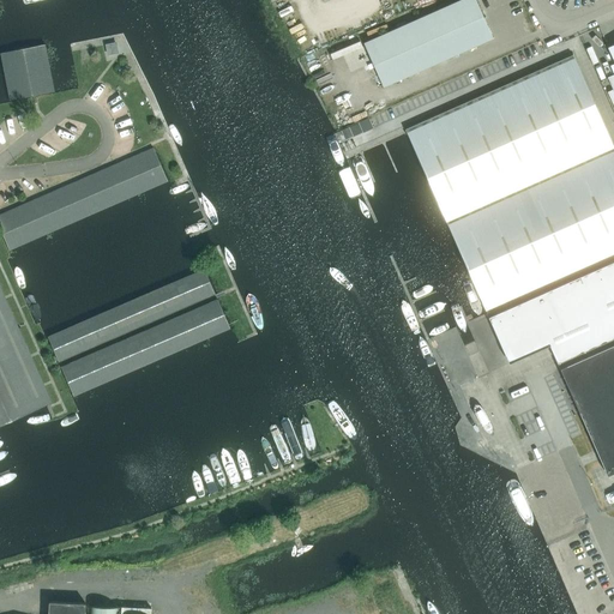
[(493,38),(475,0),(459,0),(363,43),(383,86),(493,38)]
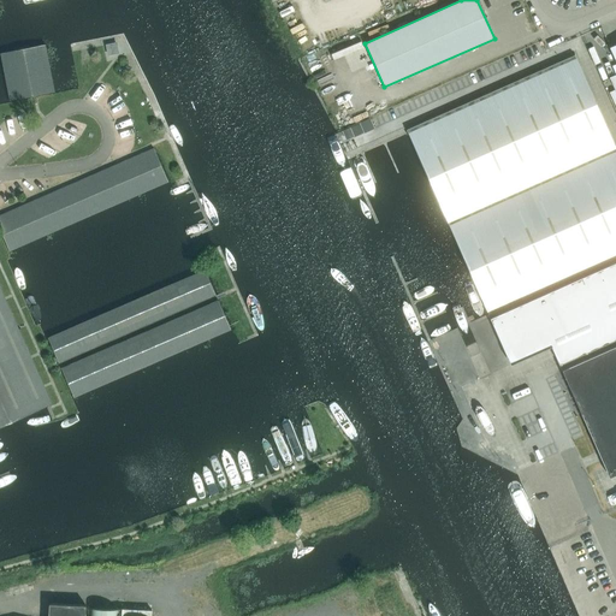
[(114,43),(106,46),(107,46),(108,53),(107,53),(108,54),(112,53),(112,51),(116,49),(114,43)]
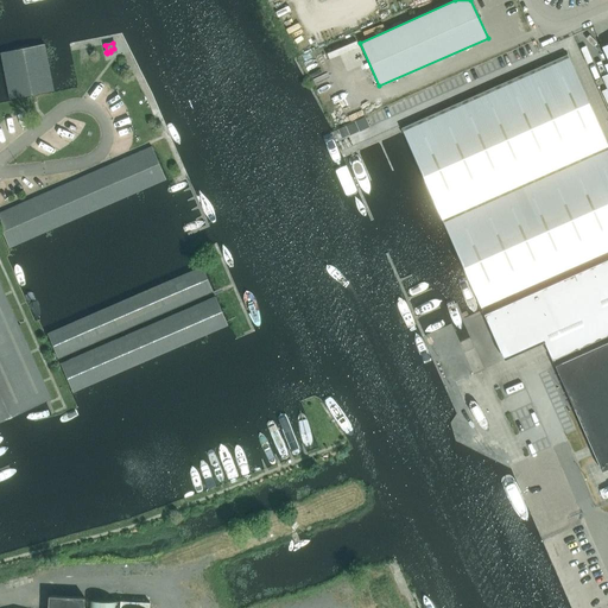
[(10,99),(35,94),(52,90),(44,44),(0,52),(10,99)]
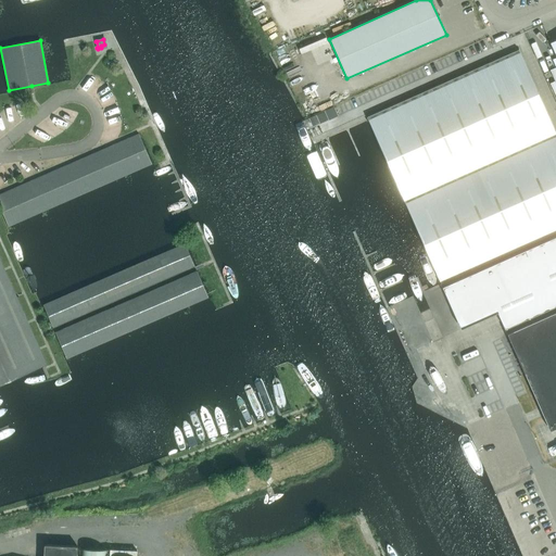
[(79,43),(71,46),(73,57),(81,54),(79,43)]
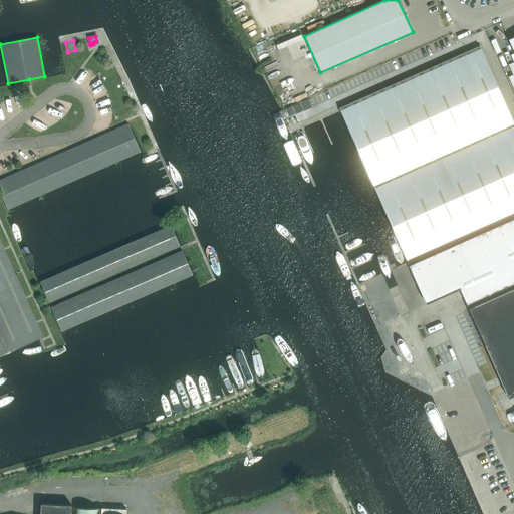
[(513,123),(479,46),(339,108),(340,111),(353,140),(374,188),(395,234),(408,262),(412,273),(424,299),(426,304),(460,289),(465,300),(467,304),(513,282),(513,123)]
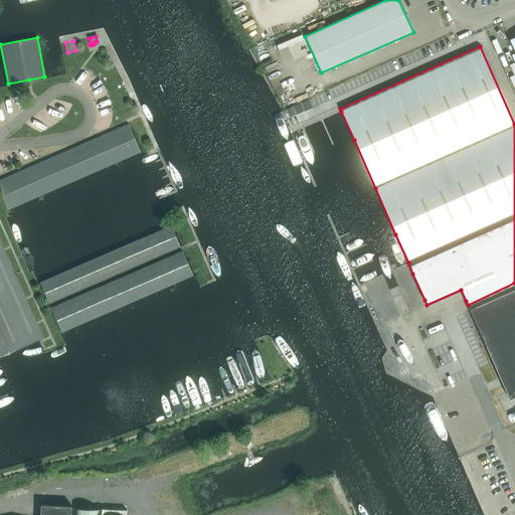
[(129,124),(1,180),(0,180),(0,190),(8,210),(141,151),(129,124)]
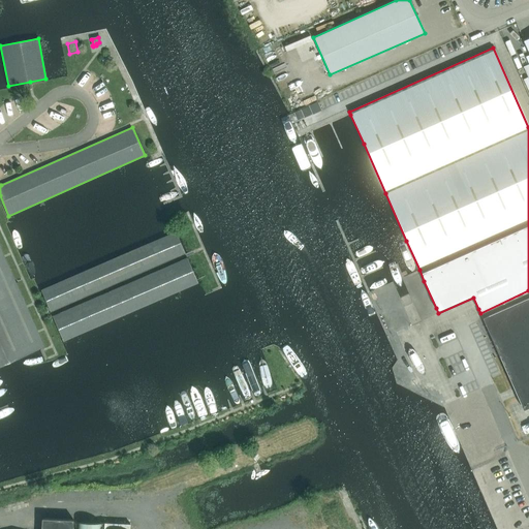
[(41,290),(50,311),(185,252),(176,231),(41,290)]
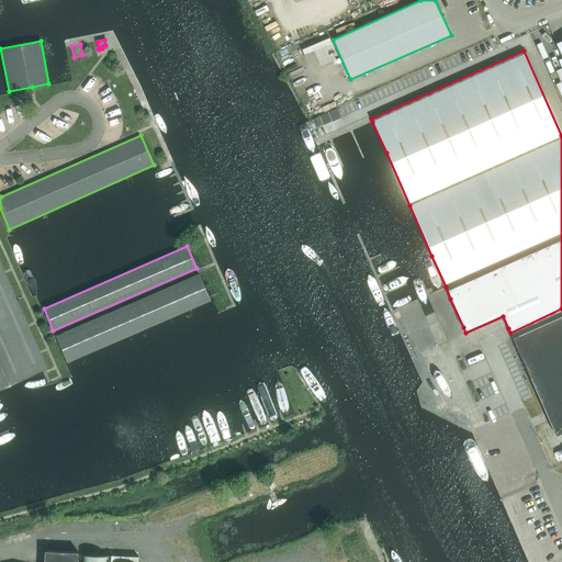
[(0,389),(44,370),(47,369),(0,262),(0,389)]
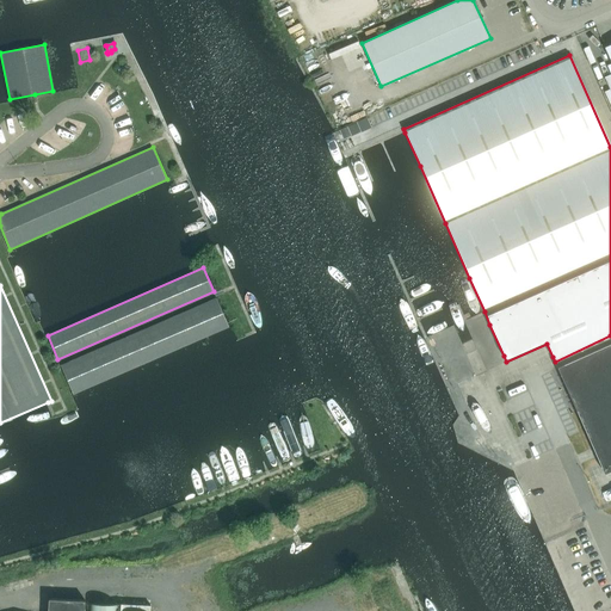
[(216,297),(60,365),(73,395),(229,327),(216,297)]
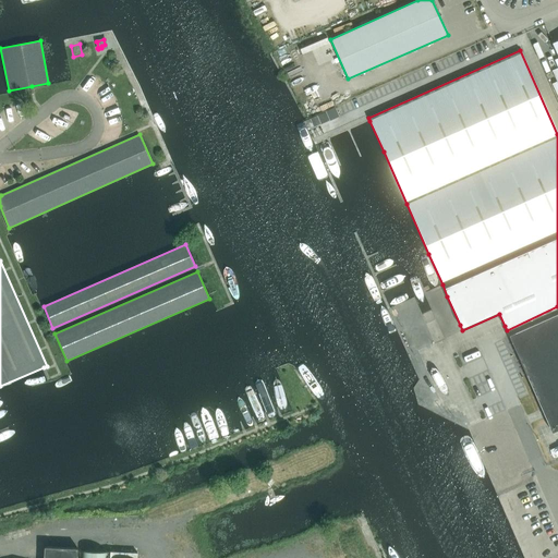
[(557,313),(509,335),(553,432),(557,428),(557,313)]
